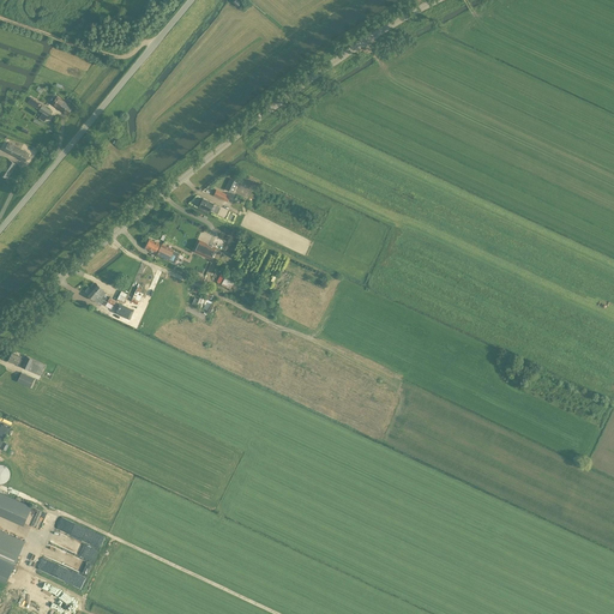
[(67,115),(73,108),(58,96),(52,104),(67,115)]
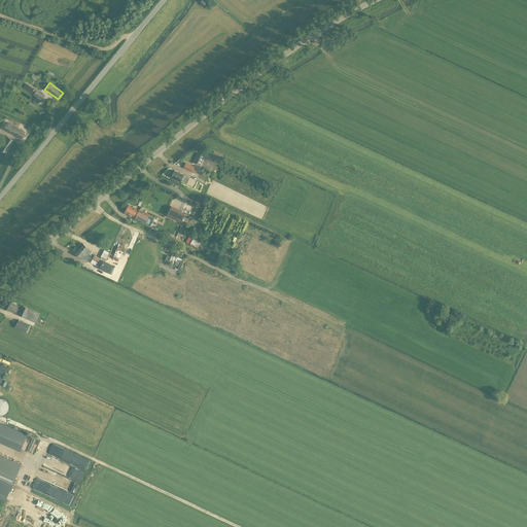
[(41,100),(44,96),(27,83),(24,88),(41,100)]
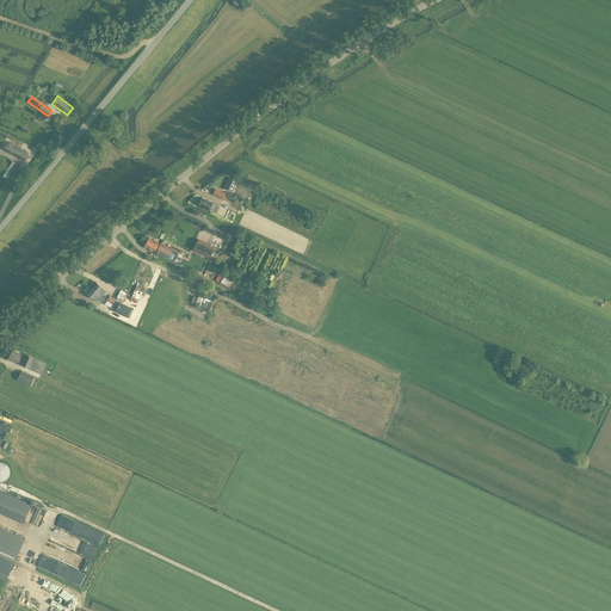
[(124,142),(117,137),(112,144),(119,148),(124,142)]
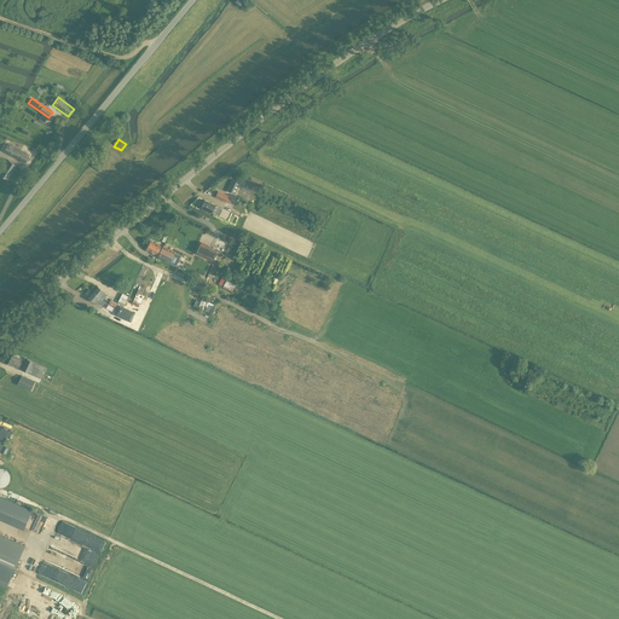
[(10,142),(9,144),(5,151),(22,161),(24,162),(25,163),(29,155),(12,146),(13,143),(10,142)]
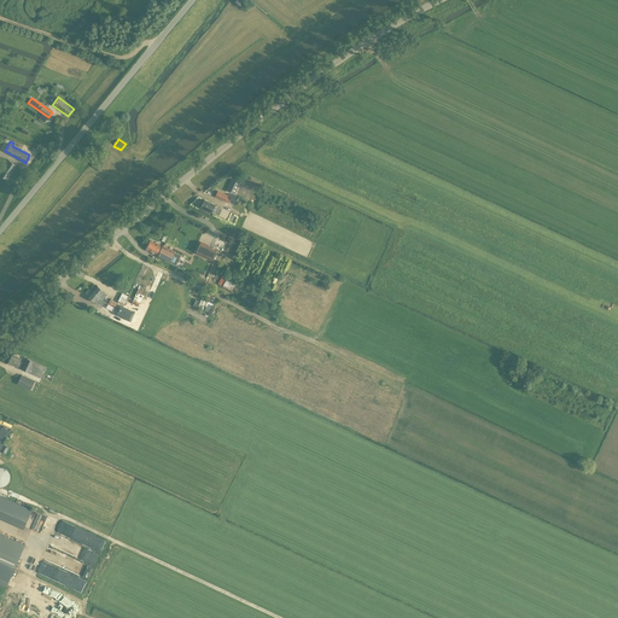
[(0,175),(7,180),(17,165),(9,161),(0,174),(0,175)]
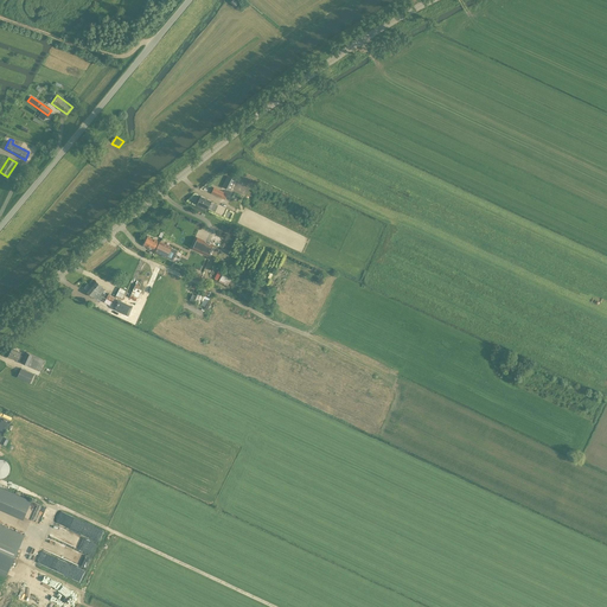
[(100,164),(94,159),(89,164),(96,170),(100,164)]
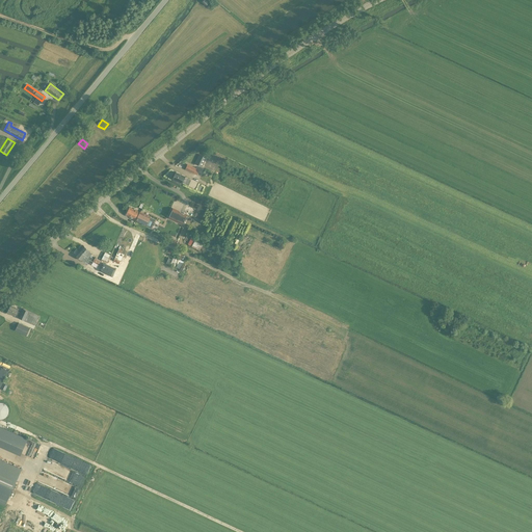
[(203,166),(207,157),(200,154),(194,163),(203,166)]
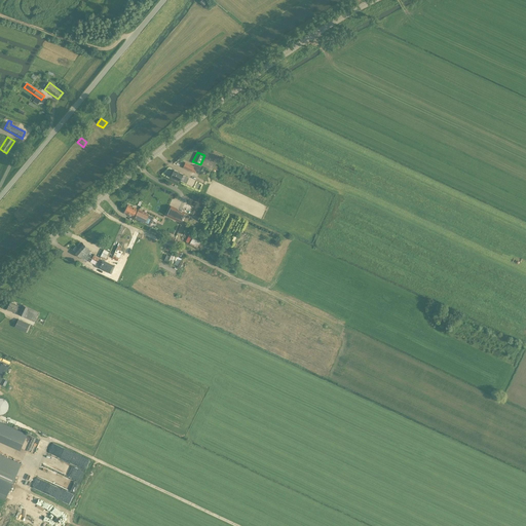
[(194,166),(186,162),(183,167),(195,174),(197,168),(194,166)]
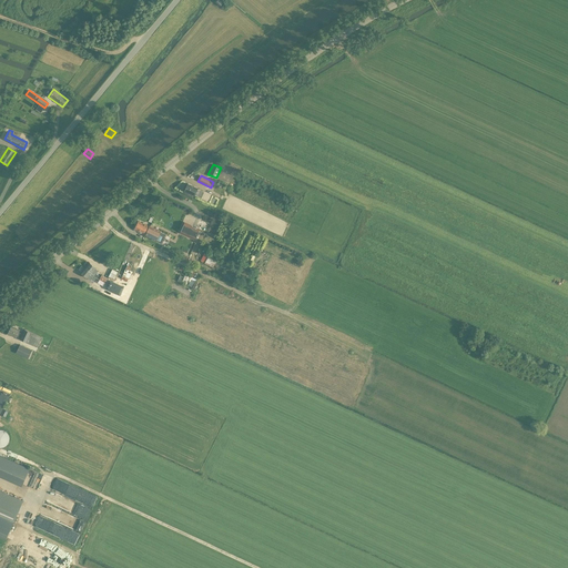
[(189,184),(185,191),(193,194),(195,195),(198,196),(200,191),(198,190),(195,189),(196,188),(189,184)]
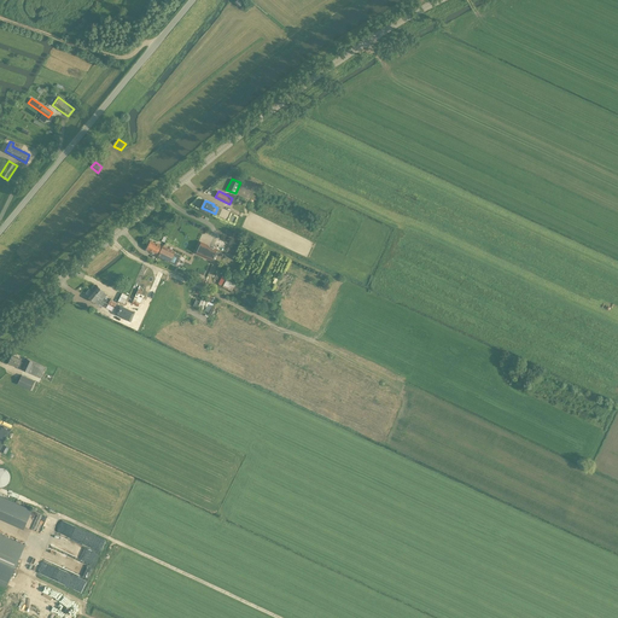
[(175,264),(180,255),(174,252),(175,251),(163,246),(162,249),(150,243),(146,250),(158,256),(158,257),(175,264)]
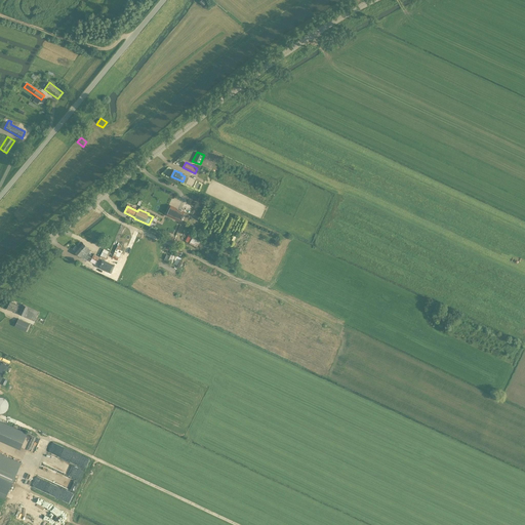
[(179,220),(184,212),(171,206),(167,214),(179,220)]
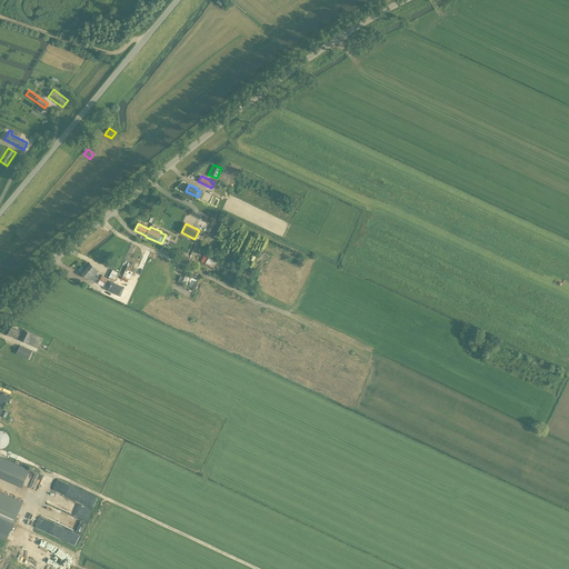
[(206,252),(201,261),(213,268),(217,262),(219,260),(211,257),(211,256),(206,252)]
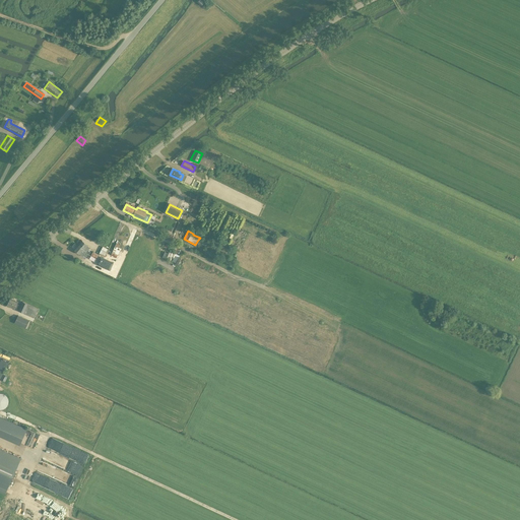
[(120,247),(122,242),(118,240),(112,255),(118,257),(122,248),(120,247)]
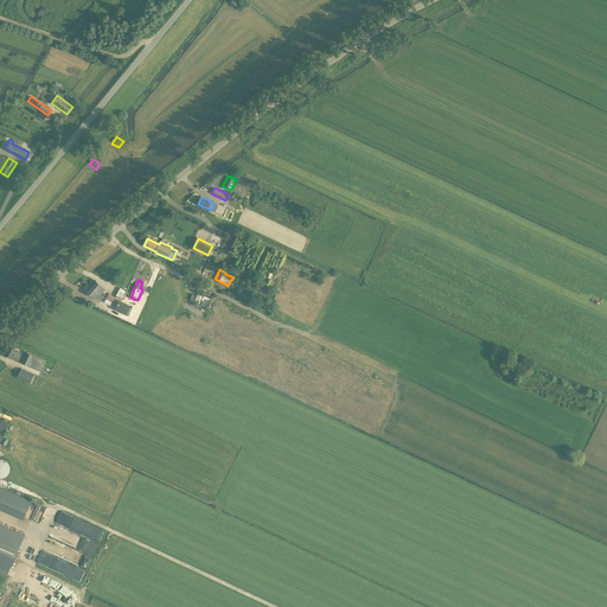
[(244,289),(248,285),(244,282),(243,283),(237,280),(235,285),(244,289)]
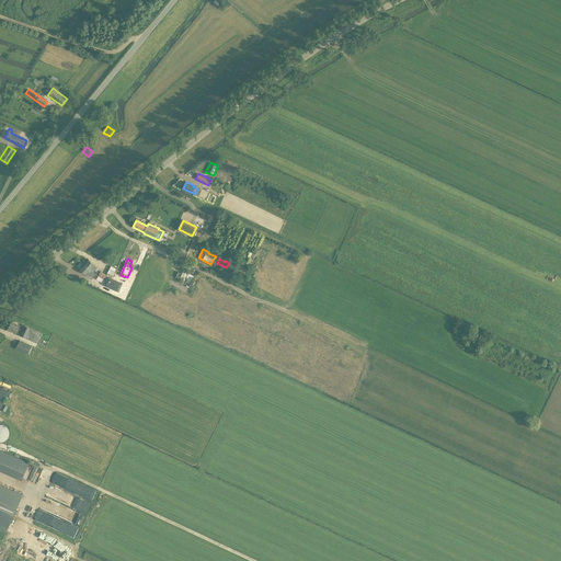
[(84,264),(95,274),(98,272),(95,271),(98,267),(94,265),(89,260),(84,264)]
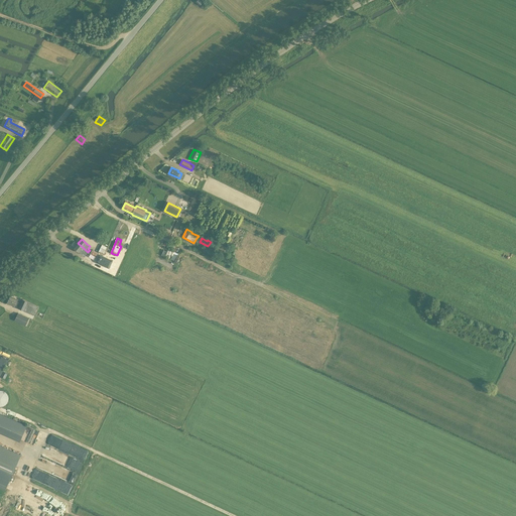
[(161,255),(174,261),(178,254),(177,253),(179,248),(168,243),(168,244),(164,242),(162,246),(165,247),(161,255)]
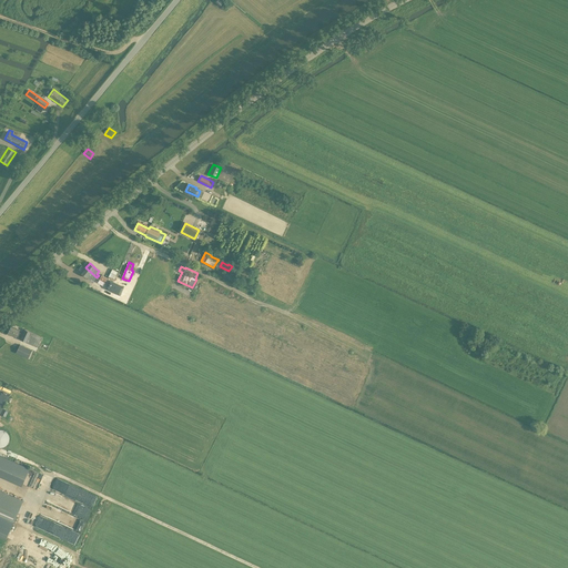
[(97,277),(85,267),(81,273),(87,277),(90,280),(92,277),(94,280),(97,277)]
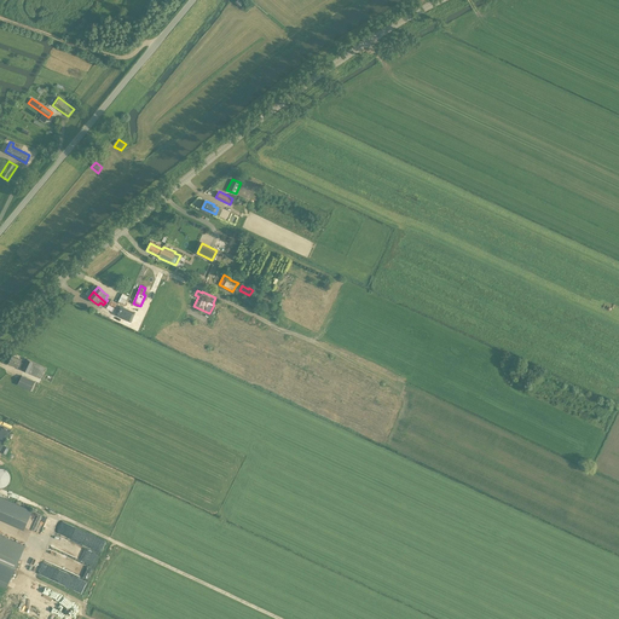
[(122,294),(119,301),(125,305),(129,296),(122,294)]
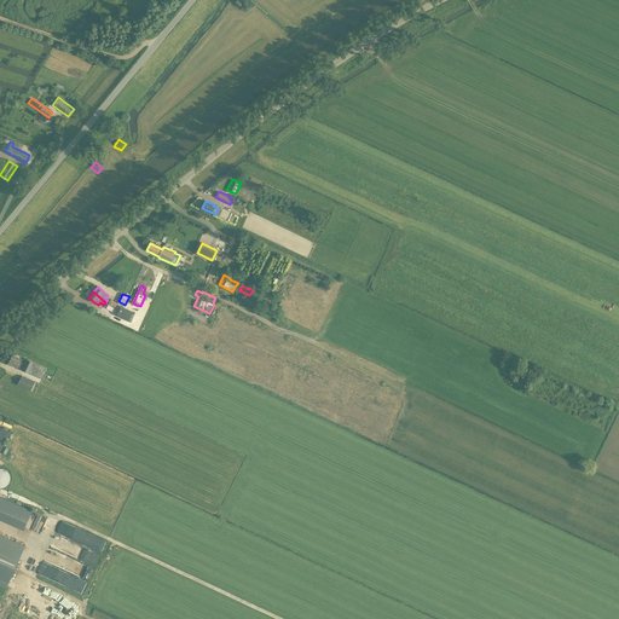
[(115,316),(131,322),(136,313),(120,306),(115,316)]
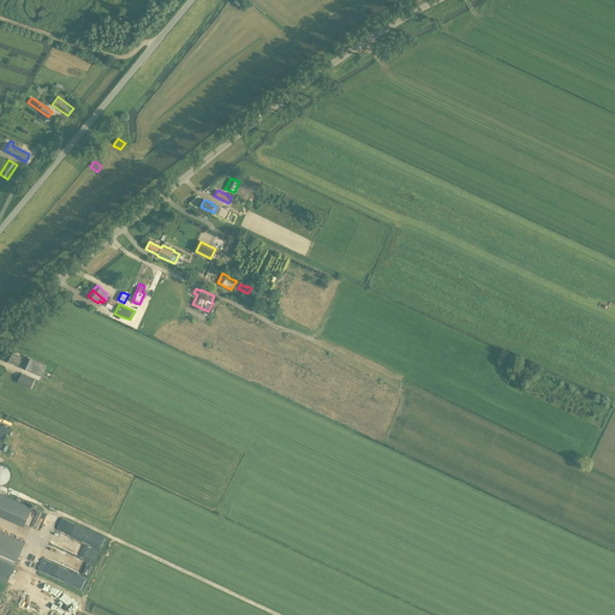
[(13,353),(9,362),(18,365),(18,364),(22,366),(22,368),(40,376),(45,365),(27,357),(24,362),(21,360),(22,357),(13,353)]
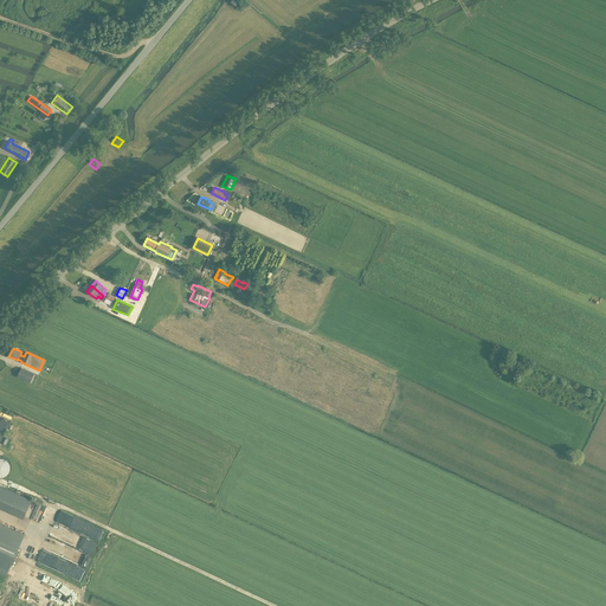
[(17,376),(30,382),(34,374),(21,368),(17,376)]
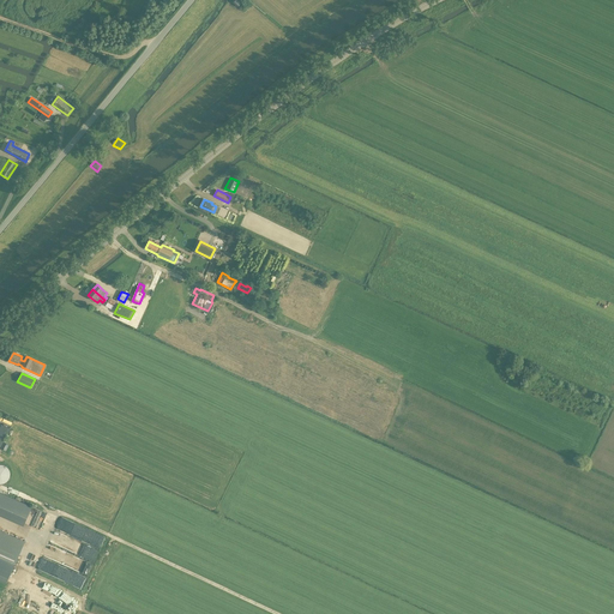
[(0,483),(1,483),(2,483),(4,483),(5,482),(6,482),(7,481),(8,480),(8,479),(10,477),(10,476),(10,475),(10,474),(10,473),(10,471),(10,470),(8,469),(8,468),(7,468),(7,467),(6,467),(5,465),(4,465),(2,464),(1,464),(0,464),(0,483)]
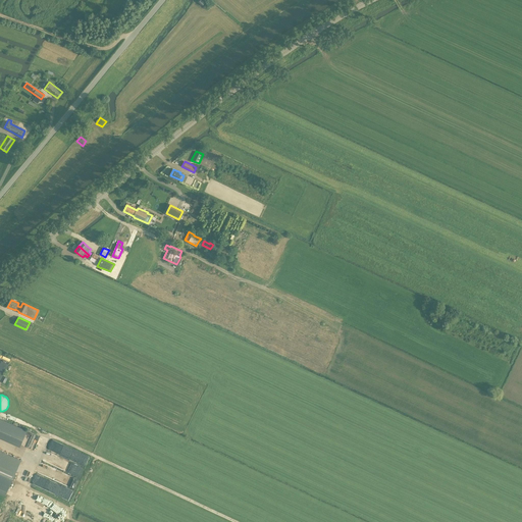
[(59,450),(71,454),(73,448),(61,444),(59,450)]
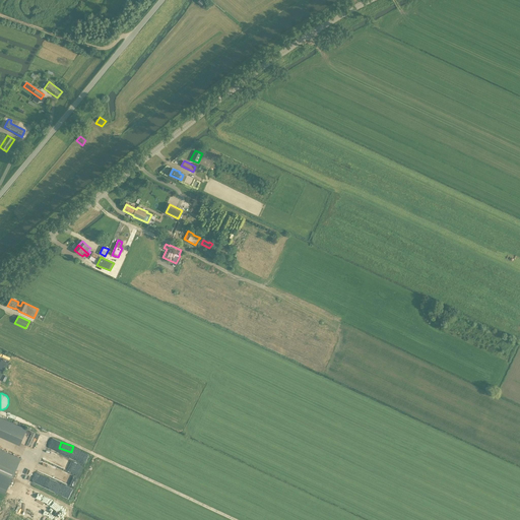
[(34,484),(70,498),(74,488),(74,489),(78,476),(79,476),(83,465),(62,458),(64,453),(48,448),(43,459),(34,456),(29,469),(38,472),(34,484)]
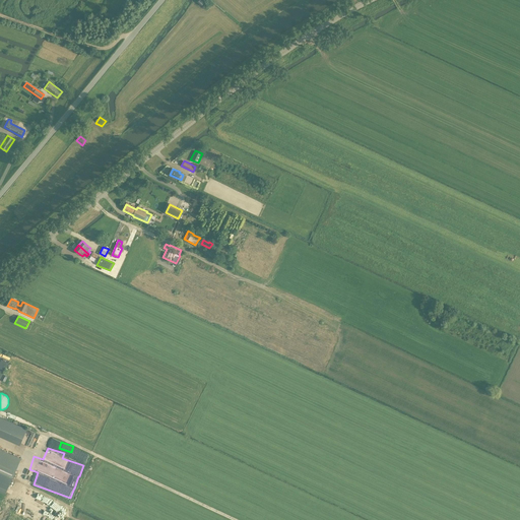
[(0,490),(5,493),(20,459),(0,450),(0,490)]
